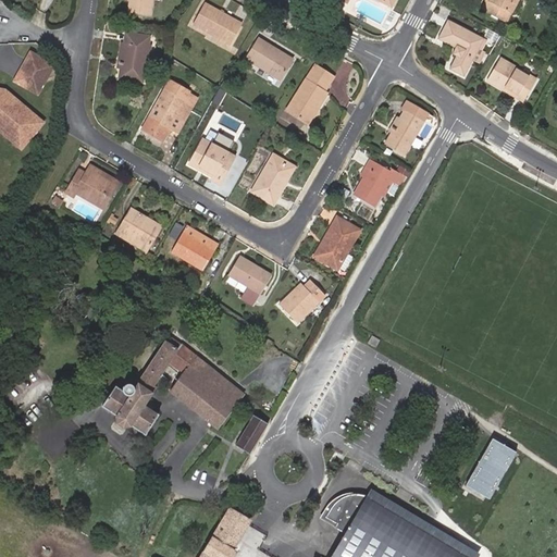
[(151,0),(130,0),(128,11),(150,14),(151,0)]
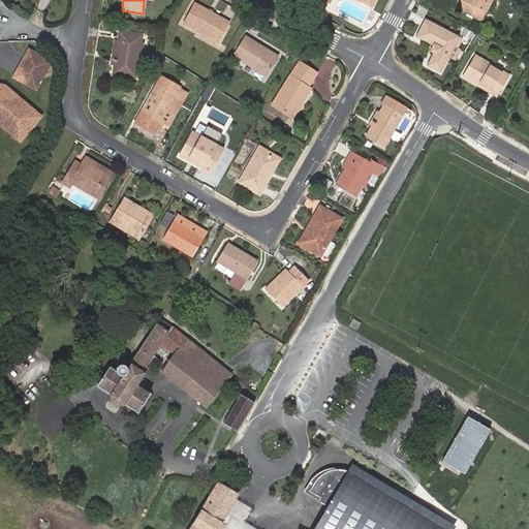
[(461,0),(459,4),(480,16),(488,0),(461,0)]
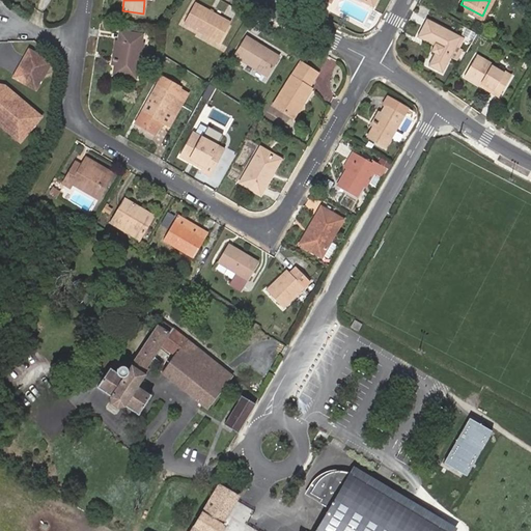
[(230,22),(195,2),(184,21),(220,40),(230,22)]
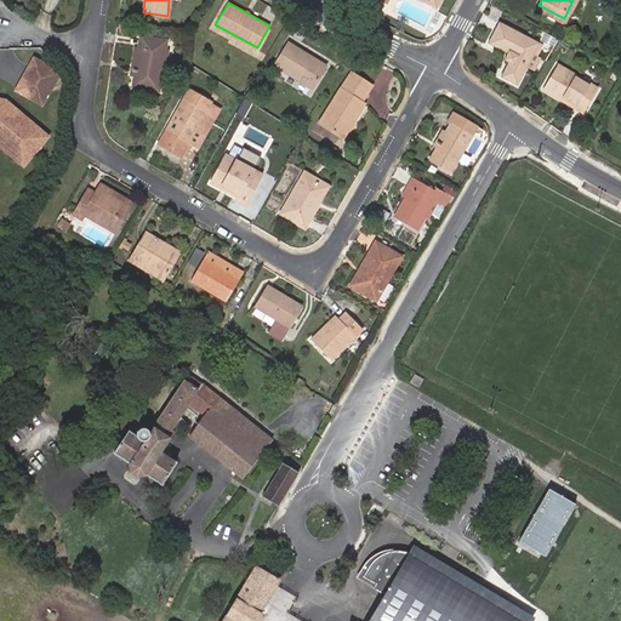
[(539,36),(499,17),(486,39),(507,50),(503,56),(508,58),(501,72),(516,80),(525,62),(539,38),(539,36)]
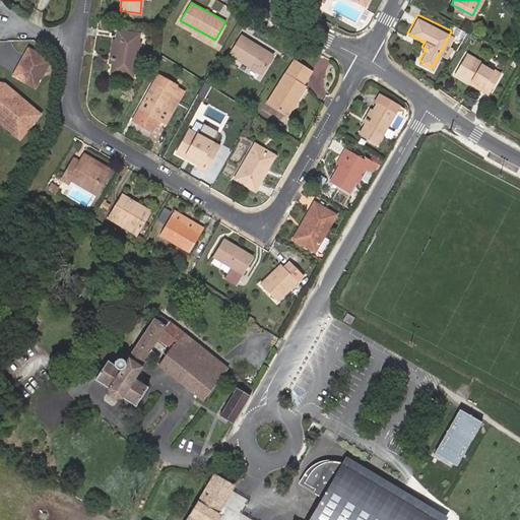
[(467,29),(455,23),(451,30),(463,37),(467,29)]
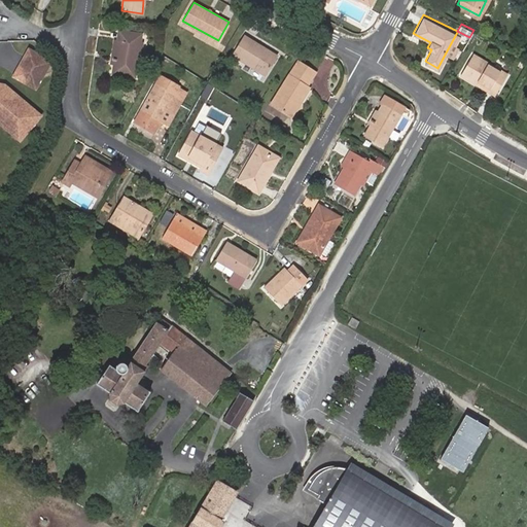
[(118,40),(115,65),(114,73),(136,76),(141,34),(123,32),(121,41),(118,40)]
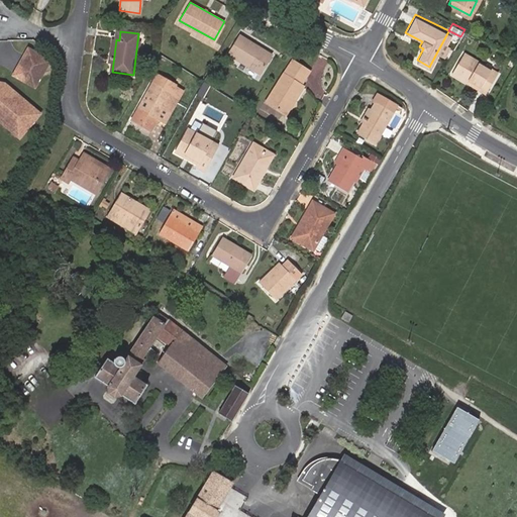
[(452,33),(448,31),(437,52),(444,56),(450,44),(447,43),(452,33)]
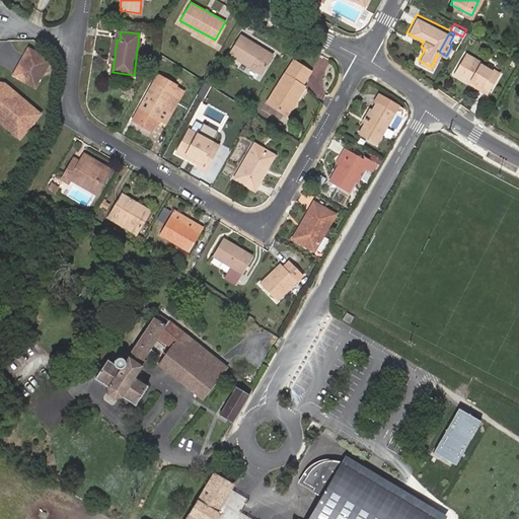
[(271,52),(239,34),(228,54),(260,71),(271,52)]
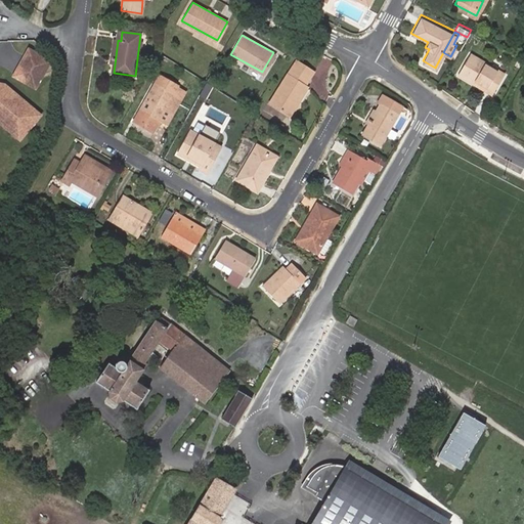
[(50,61),(29,49),(13,76),(34,87),(42,71),(44,72),(50,61)]
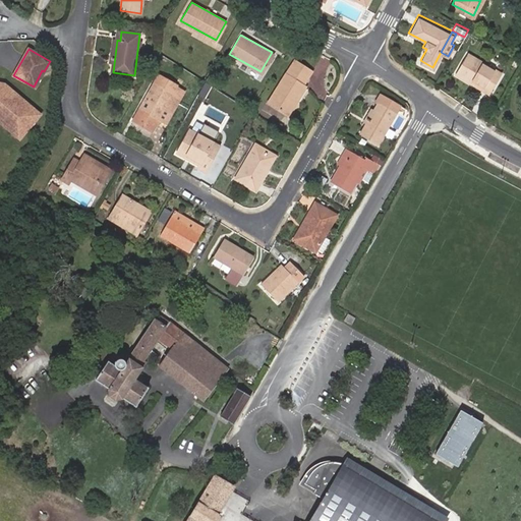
[(473,78),(491,90),(502,72),(469,52),(457,71),(472,80),(473,78)]
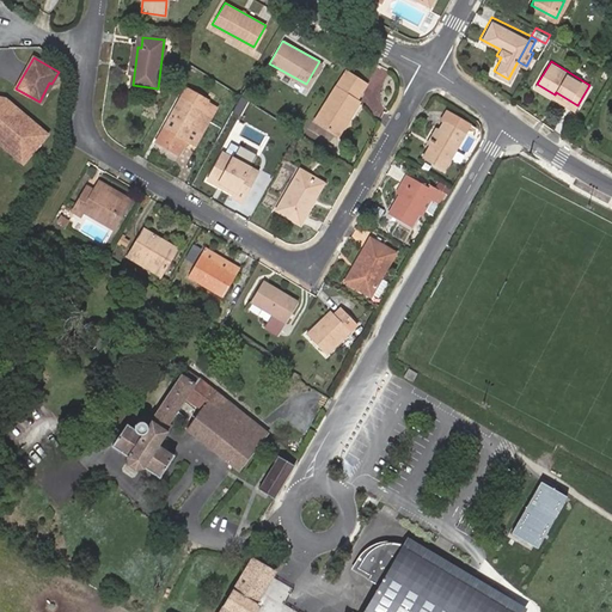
[(344,67),(341,73),(361,85),(365,79),(344,67)]
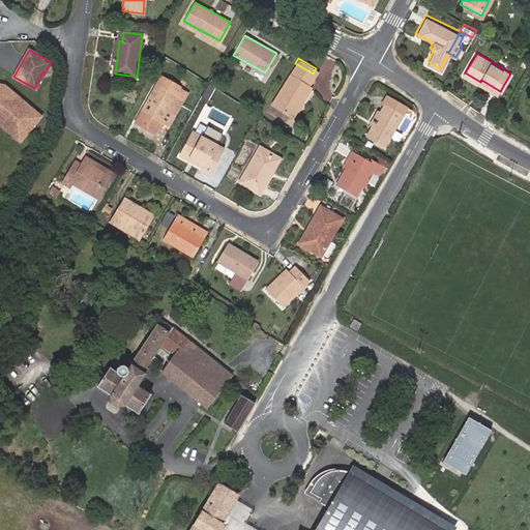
[(313,74),(295,63),(273,100),(294,113),(302,98),(299,96),(307,83),(313,74)]
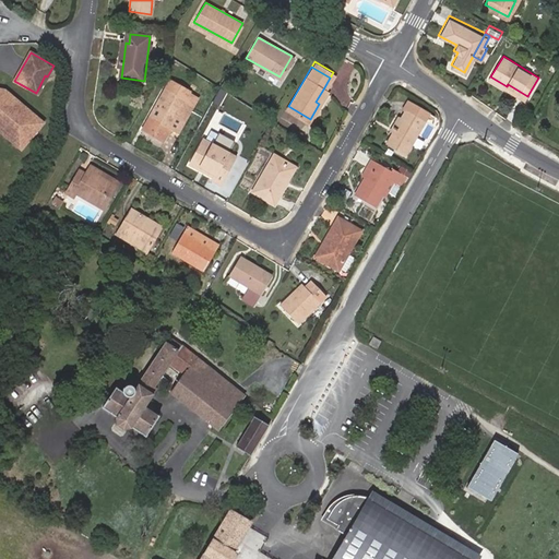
[(45,75),(36,93),(38,94),(47,76),(45,75)]
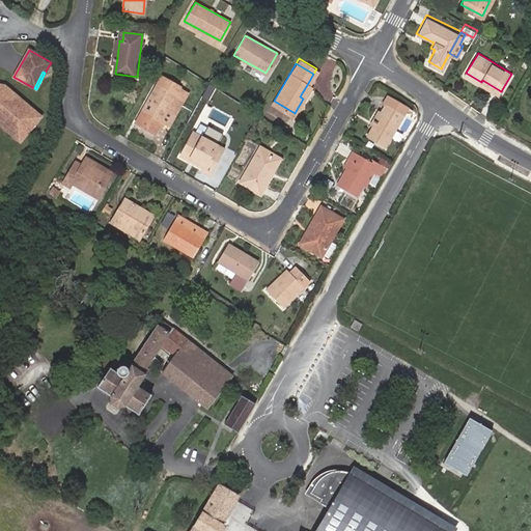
[(159,74),(134,121),(156,133),(162,120),(170,124),(189,90),(159,74)]
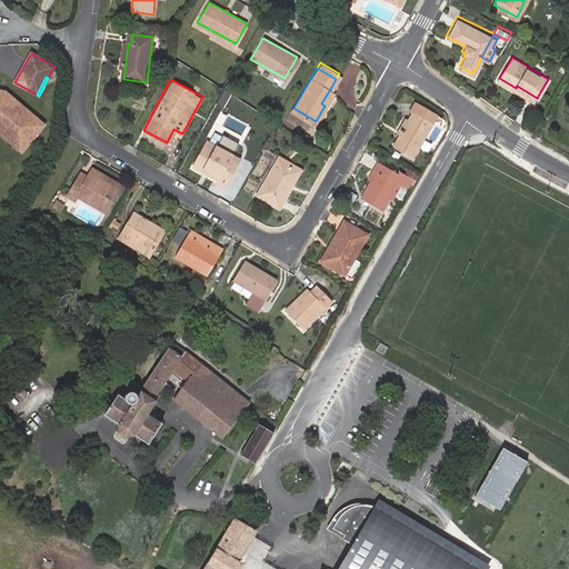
[(536,100),(537,98),(517,86),(516,88),(536,100)]
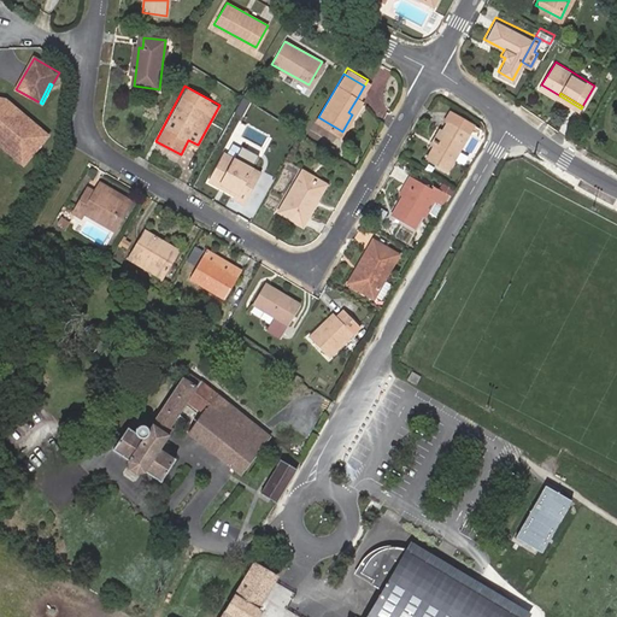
[(362,99),(358,97),(348,112),(352,115),(362,99)]
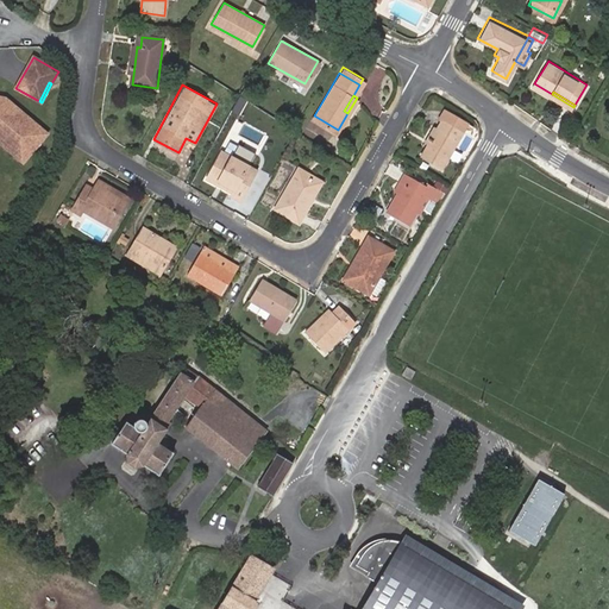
[(0,135),(26,157),(46,133),(5,98),(0,96),(0,135)]
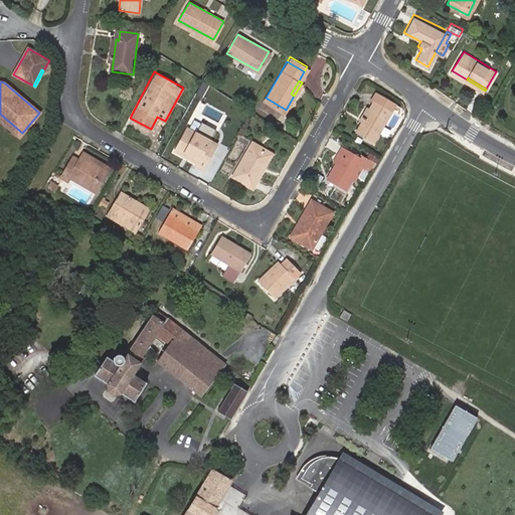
[(374,99),(371,106),(363,119),(358,129),(376,139),(393,109),(374,99)]
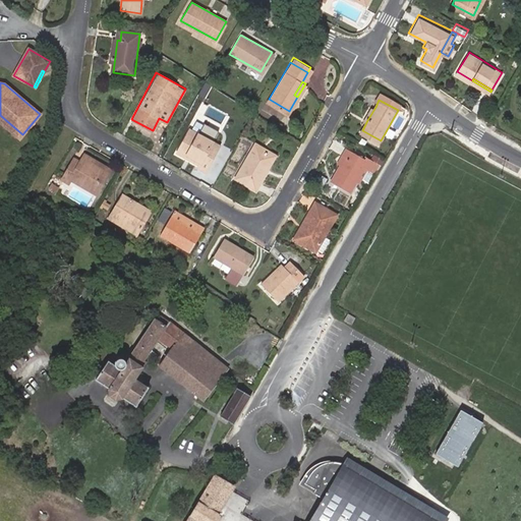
[(367,120),(375,107),(371,105),(364,119),(367,120)]
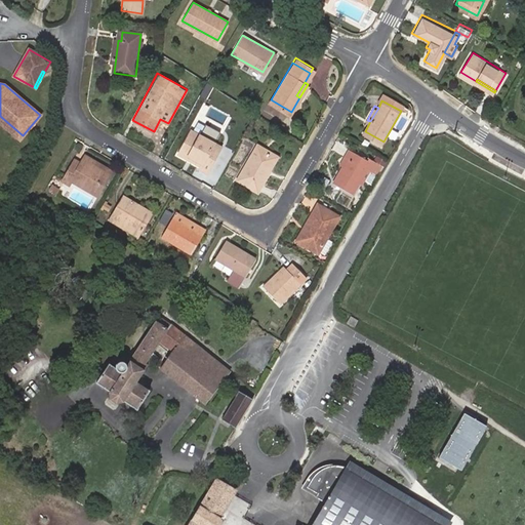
[(0,123),(19,139),(23,135),(0,116),(0,123)]
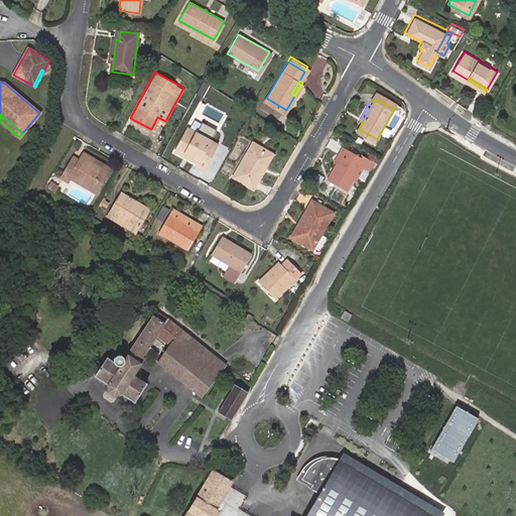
[(176,148),(186,153),(187,151),(202,158),(201,160),(199,163),(206,167),(219,142),(212,138),(216,131),(202,124),(199,132),(188,126),(176,148)]
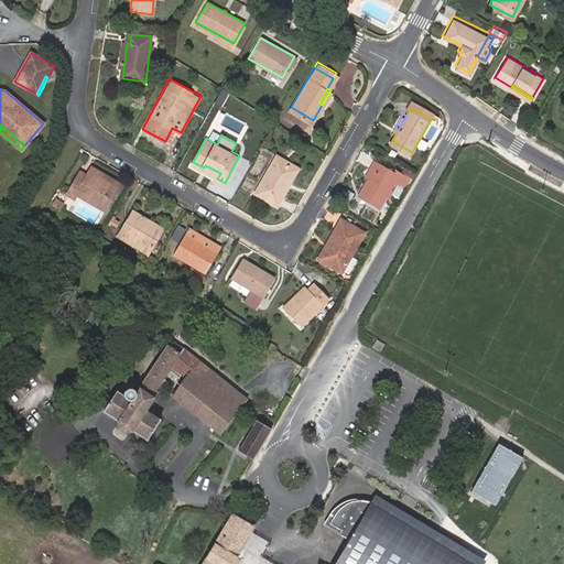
[(288,179),(296,164),(277,153),(258,188),(280,201),(291,181),(288,179)]
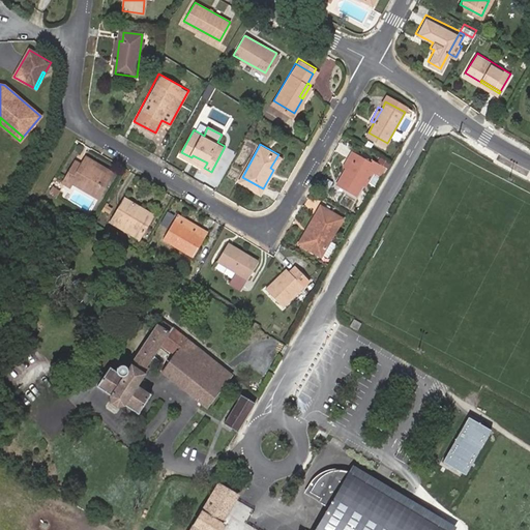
[(353,156),(348,166),(339,182),(358,194),(374,168),(383,174),(388,165),(374,157),(373,159),(354,148),(350,154),(353,156)]
